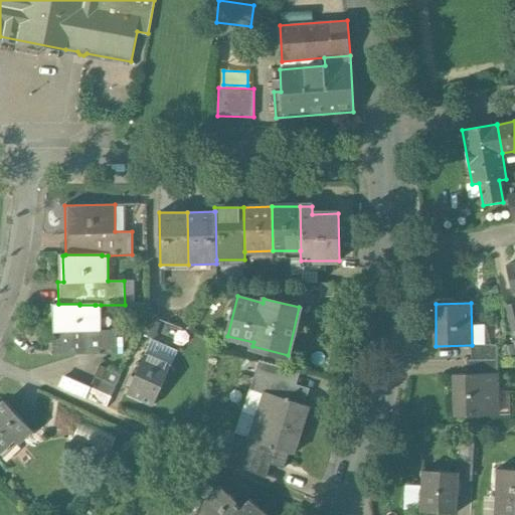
[(514,303),(505,306),(511,331),(514,329),(514,303)]
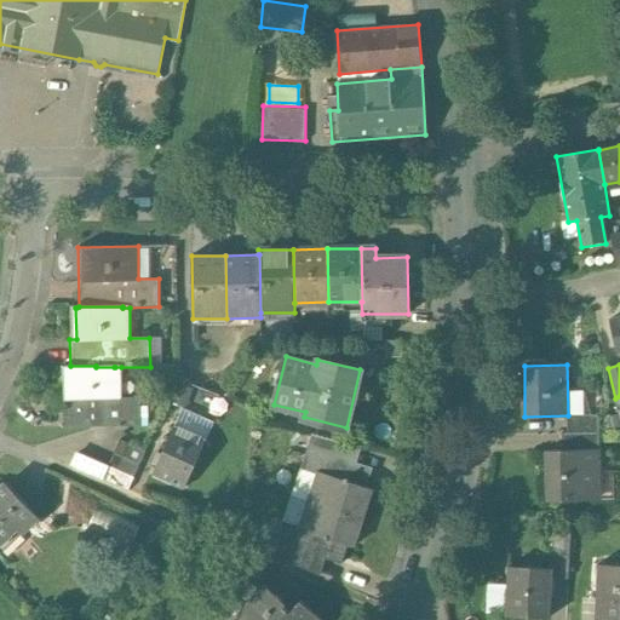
[(96,367),(96,366),(70,366),(67,366),(67,399),(61,399),(61,428),(141,426),(141,397),(122,397),(121,367),(115,367),(114,367),(96,367)]
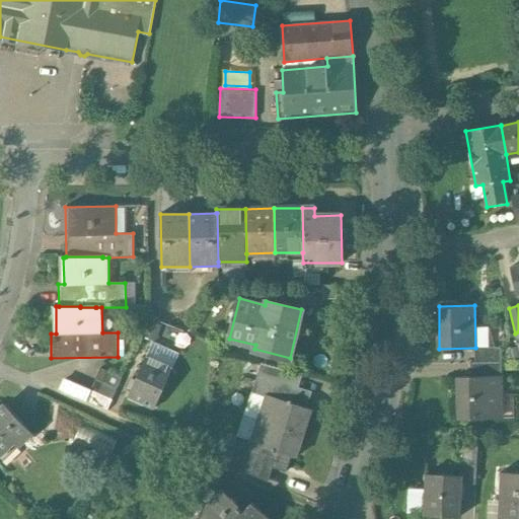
[(502,347),(475,348),(476,376),(502,375),(502,347)]
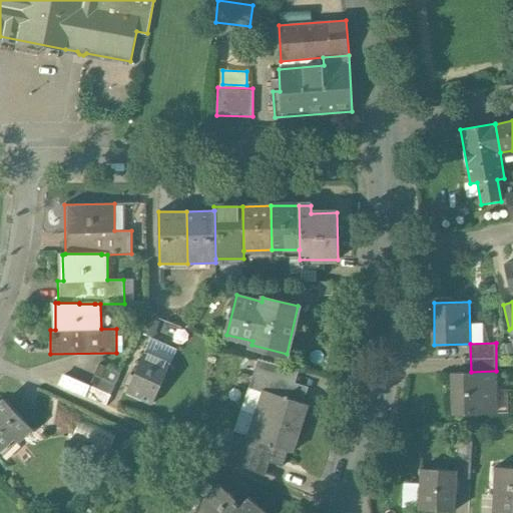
[(144,353),(126,393),(151,404),(170,364),(144,353)]
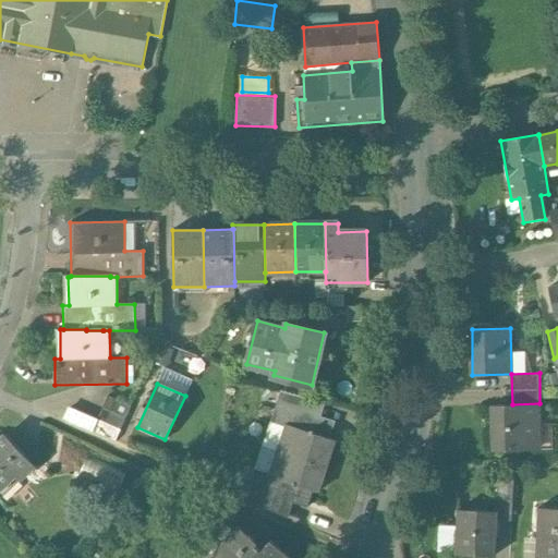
[(308,398),(280,391),(277,404),(303,413),(304,410),(308,398)]
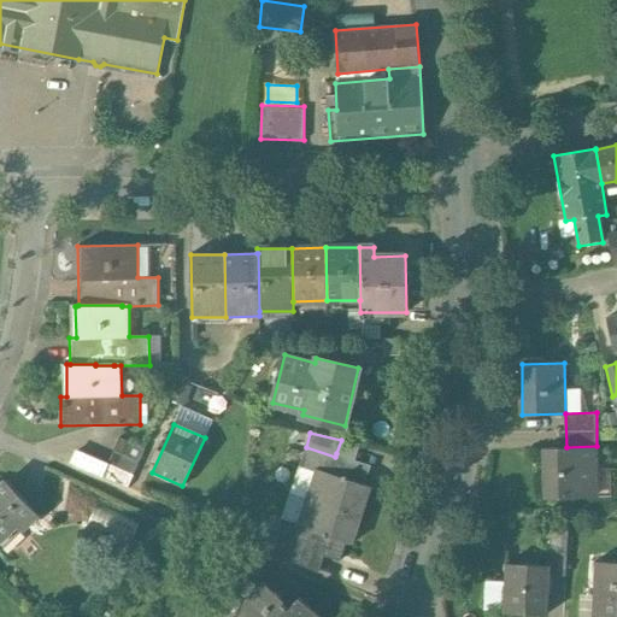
[(78,450),(72,468),(131,485),(144,444),(117,436),(111,459),(78,450)]
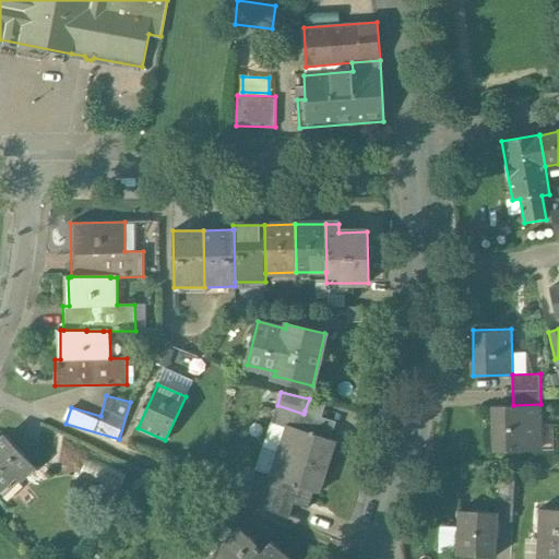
[(491,405),(492,451),(543,450),(542,404),(540,404),(513,405),(491,405)]
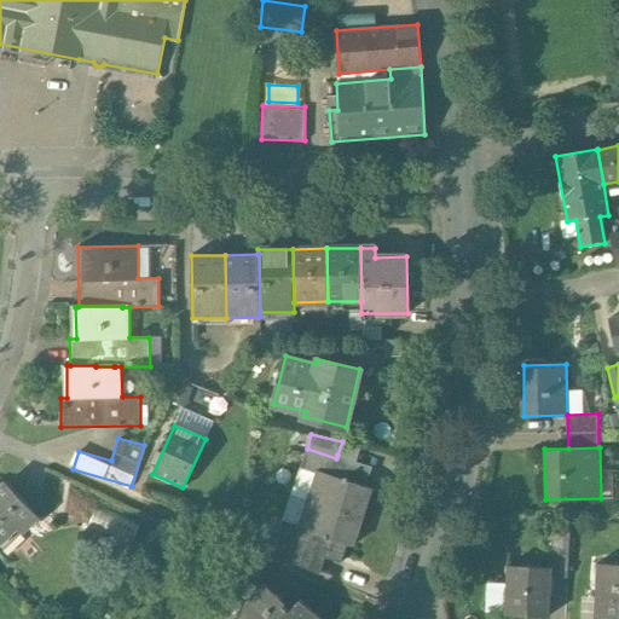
[(346,457),(337,455),(336,458),(307,449),(300,468),(319,474),(311,499),(363,516),(363,515),(359,514),(368,490),(371,490),(371,489),(365,486),(371,467),(346,458),(346,457)]
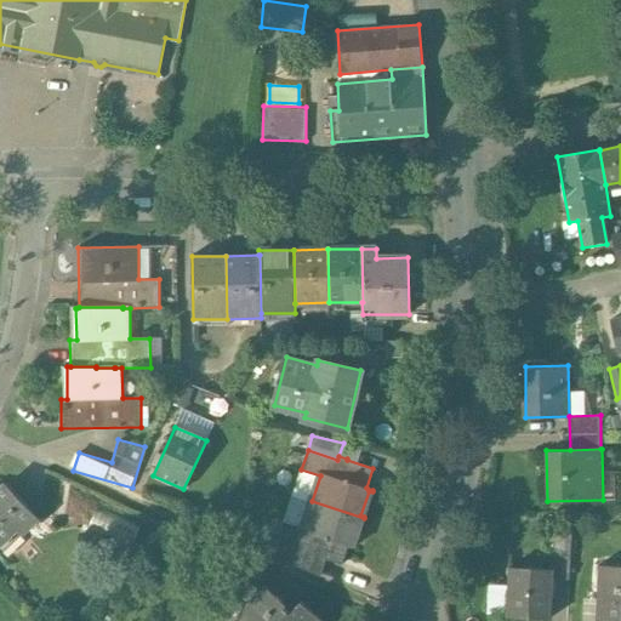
[(41,518),(10,484),(0,493),(0,547),(6,542),(4,541),(20,528),(24,533),(41,518)]
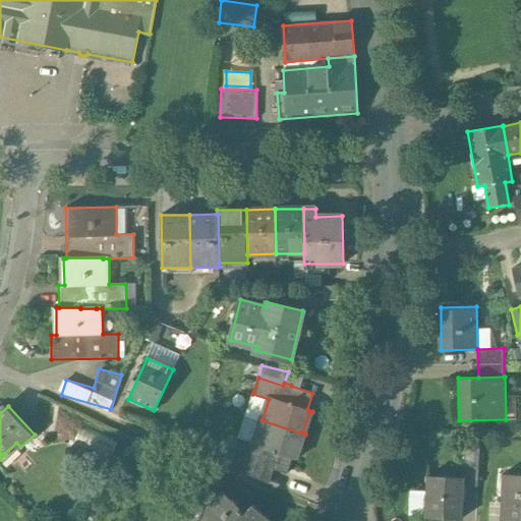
[(305,435),(262,420),(254,443),(238,438),(233,455),(258,462),(257,465),(265,467),(265,466),(287,473),(292,458),(297,459),(298,457),(294,456),(301,435),(304,436),(305,435)]
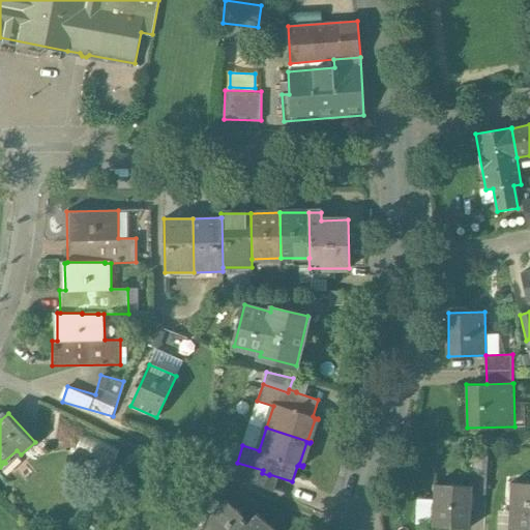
[(473,449),(472,470),(487,471),(488,450),(473,449)]
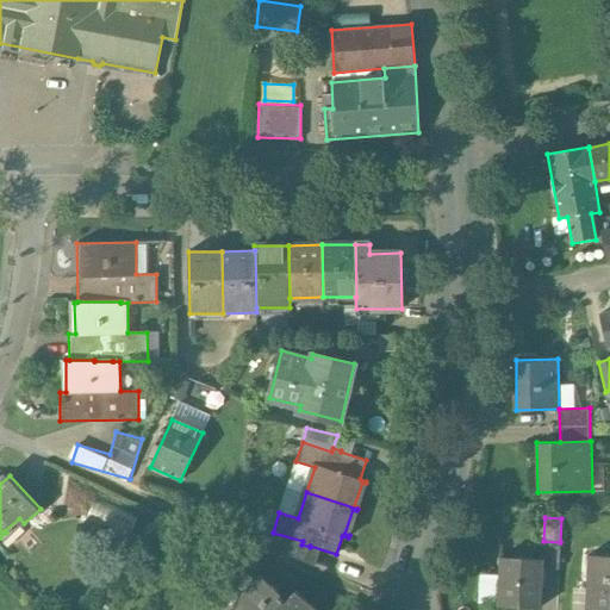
[(303,541),(273,533),(268,546),(297,559),(302,545),(303,541)]
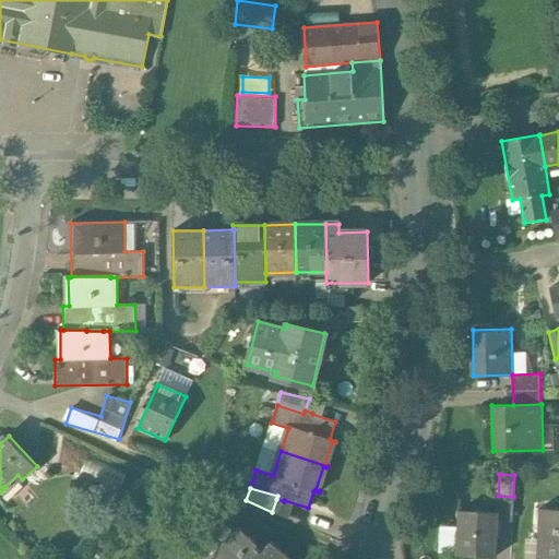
[(498,496),(497,513),(497,522),(512,522),(513,497),(498,496)]
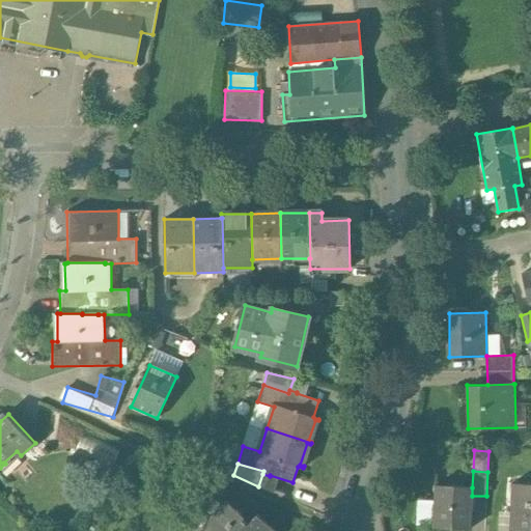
[(530,530),(530,484),(512,484),(509,530),(530,530)]
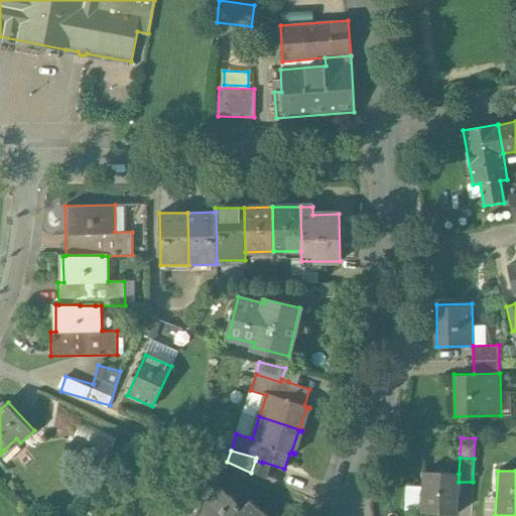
[(459,474),(423,473),(422,490),(427,490),(426,511),(421,511),(421,513),(458,514),(459,482),(459,474)]
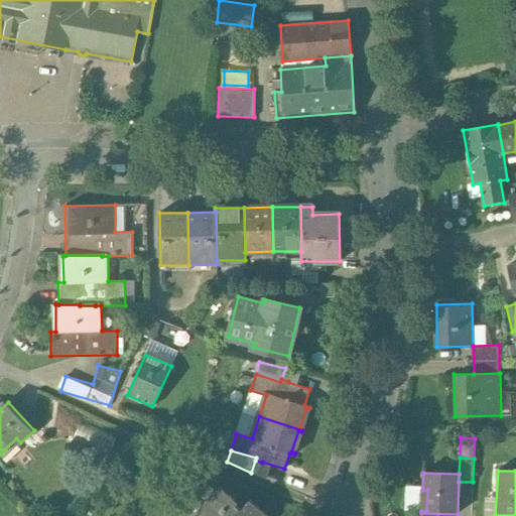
[(221,487),(196,515),(268,515),(269,515),(251,500),(242,511),(237,507),(240,503),(221,487)]
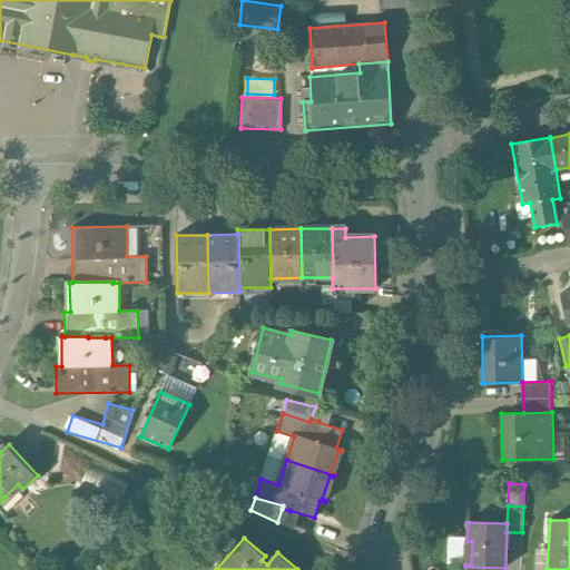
[(184,569),(172,559),(161,569),(184,569)]
